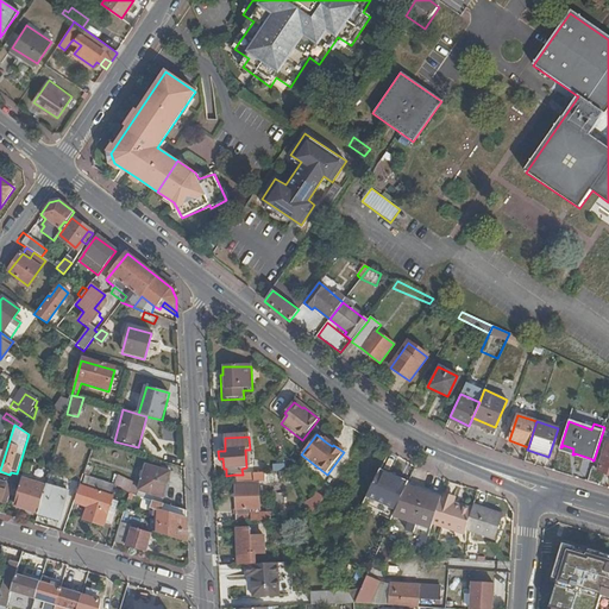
[(608,475),(608,444),(604,443),(596,471),(608,475)]
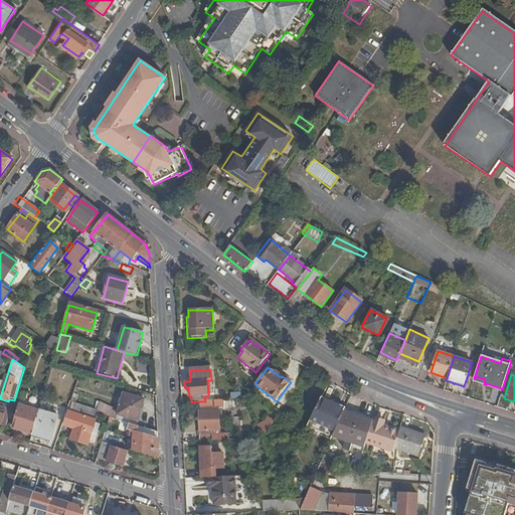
[(137,421),(143,400),(124,394),(117,415),(137,421)]
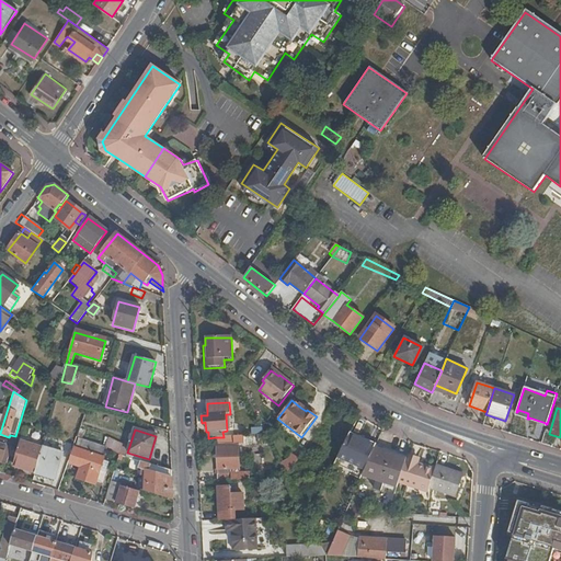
[(248,436),(249,445),(268,444),(264,435),(250,436),(248,436)]
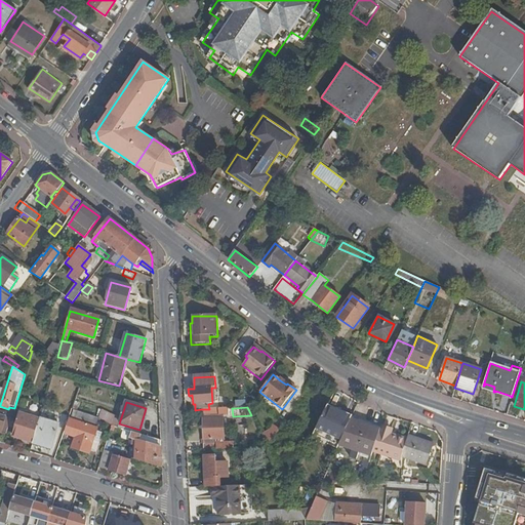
[(326,407),(316,428),(340,442),(350,420),(326,407)]
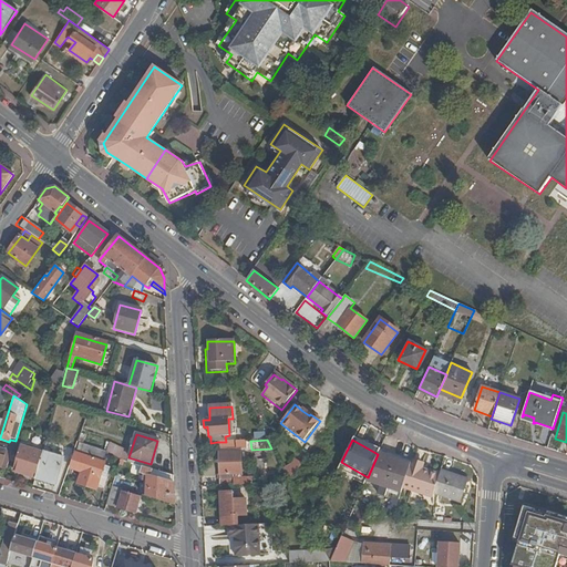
[(237,450),(246,450),(246,441),(226,442),(217,442),(218,450),(235,449),(237,450)]
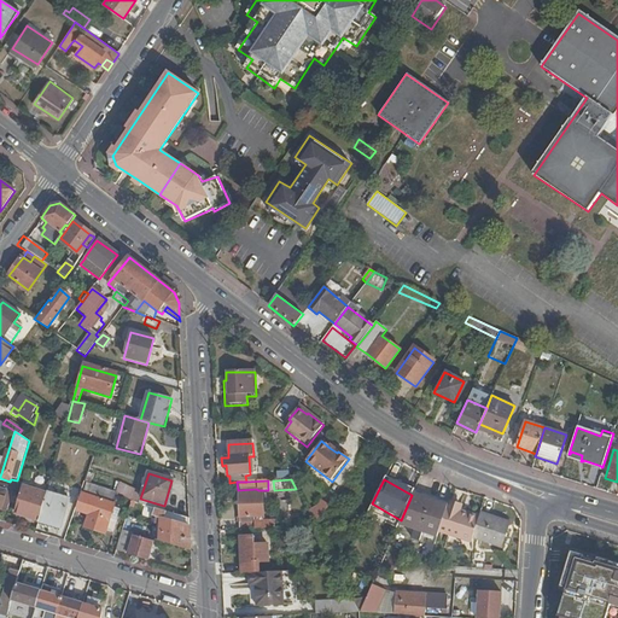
[(87,529),(105,535),(110,519),(114,508),(118,493),(117,493),(87,484),(79,511),(91,516),(87,529)]
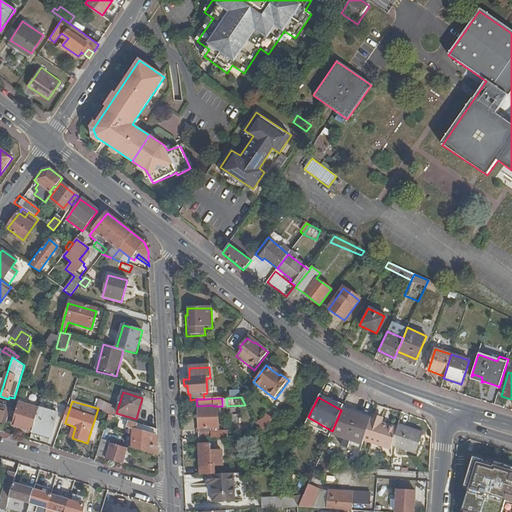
[(6,424),(10,410),(0,407),(1,405),(0,404),(0,422),(1,423),(1,422),(6,424)]
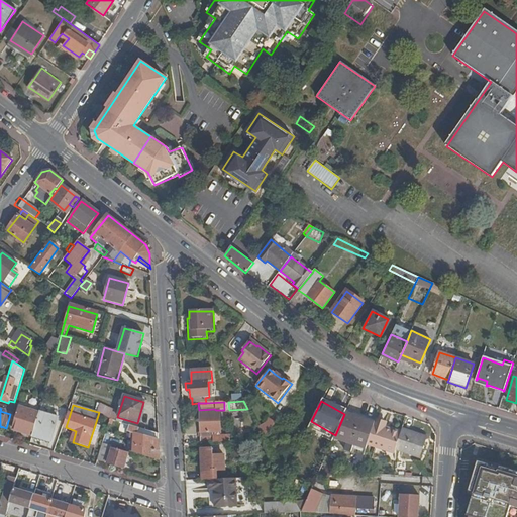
[(16,424),(14,431),(32,436),(38,413),(20,408),(17,418),(16,424)]
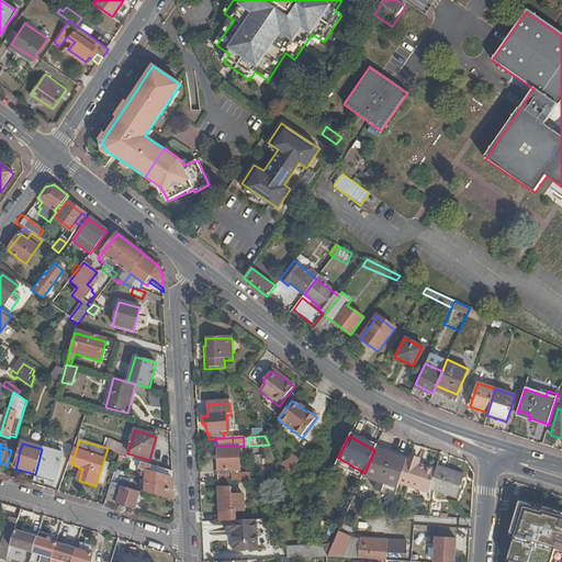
[(239,470),(238,448),(216,449),(217,471),(239,470)]
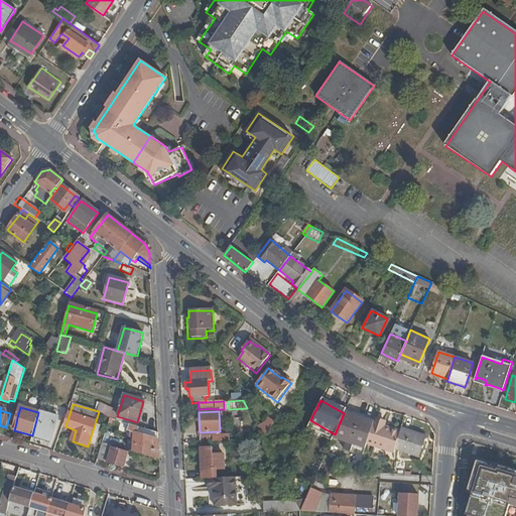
[(374,421),(345,411),(344,413),(335,434),(333,438),(358,446),(351,471),(357,473),(358,473),(367,443),(374,421)]
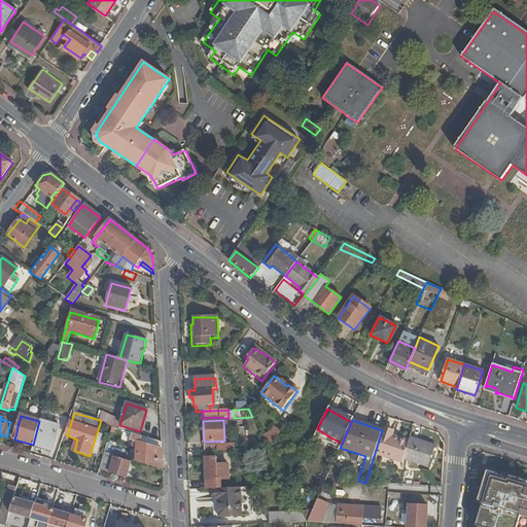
[(60,427),(39,421),(33,445),(53,451),(60,427)]
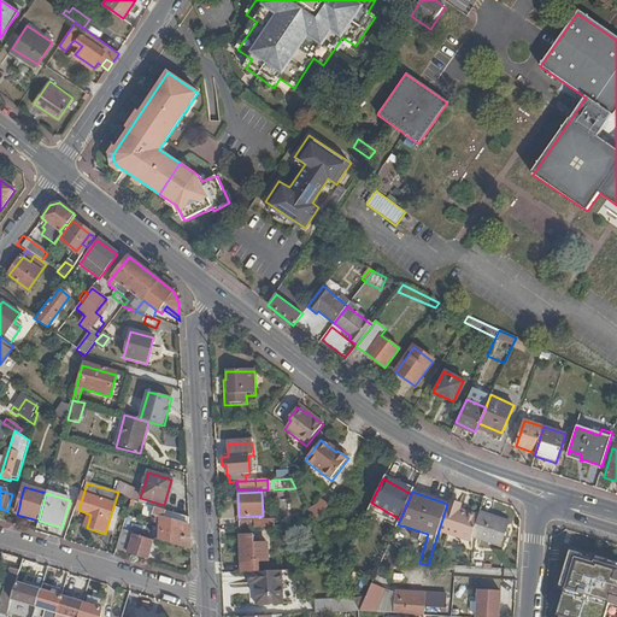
[(316,507),(307,511),(315,526),(316,527),(328,506),(321,501),(316,507)]
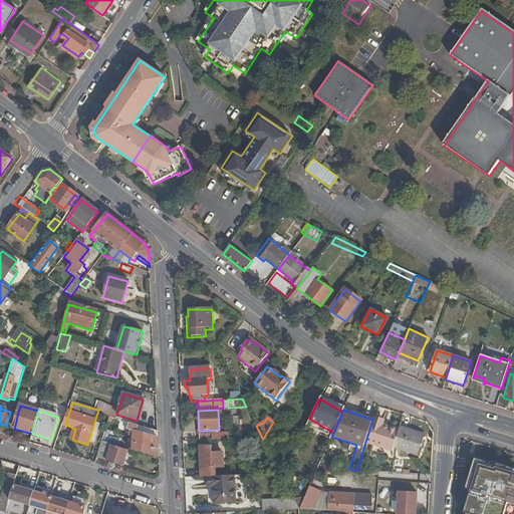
[(372,419),(372,420),(365,442),(394,452),(394,450),(399,431),(386,426),(386,423),(372,419)]
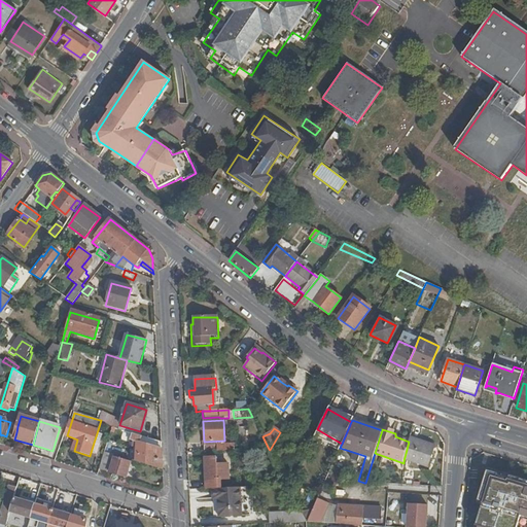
[(97,433),(94,443),(99,445),(102,434),(97,433)]
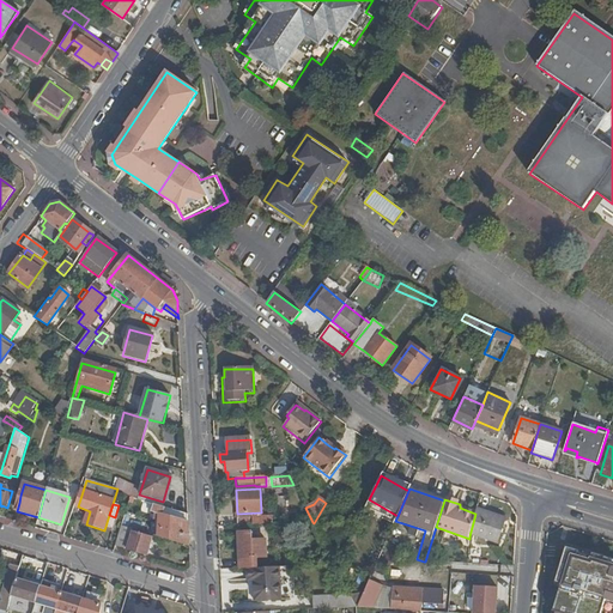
[(162,532),(155,529),(152,535),(189,547),(187,515),(155,505),(152,513),(159,515),(159,527),(163,528),(162,532)]
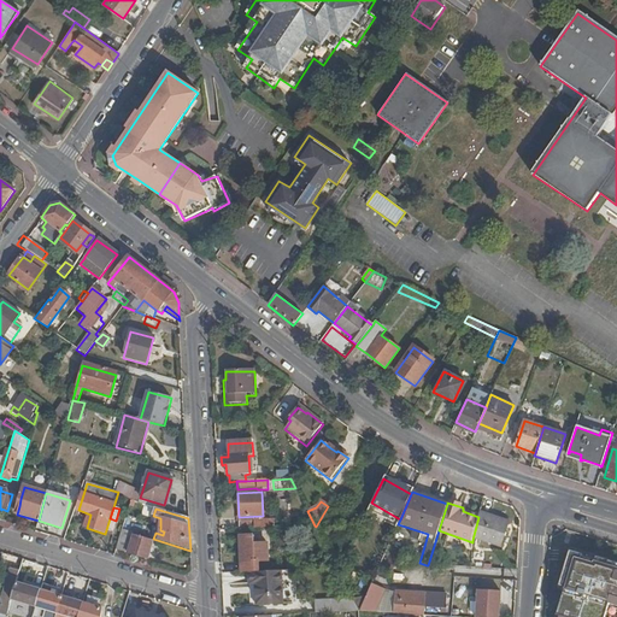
[(480,515),(479,517),(472,540),(501,547),(509,523),(480,515)]
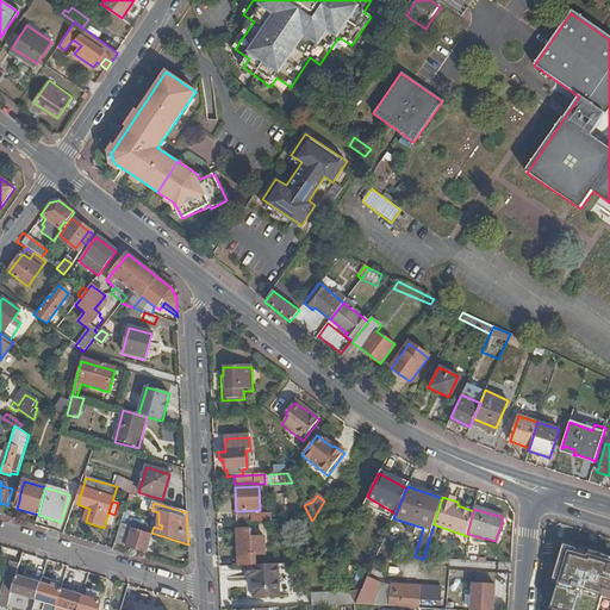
[(151,537),(120,528),(114,545),(145,553),(151,537)]
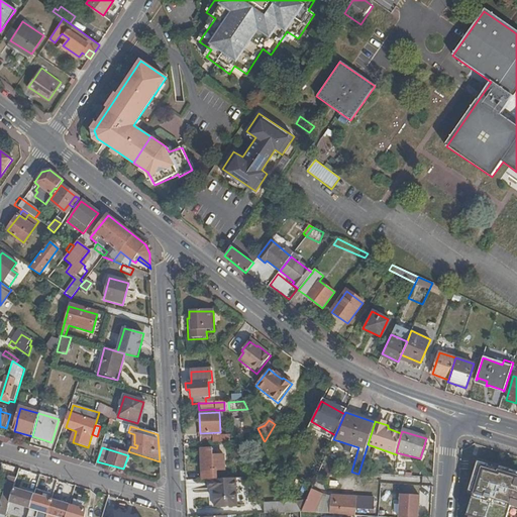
[(212,448),(201,449),(202,481),(206,481),(217,480),(217,471),(224,470),(224,455),(213,456),(212,448)]
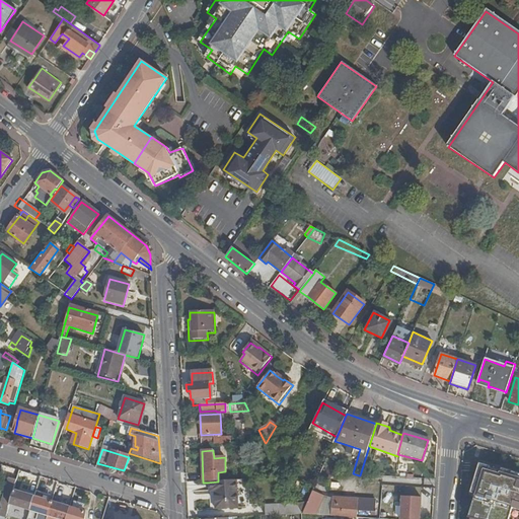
[(3,508),(8,509),(9,505),(13,491),(16,480),(9,478),(1,507),(3,508)]
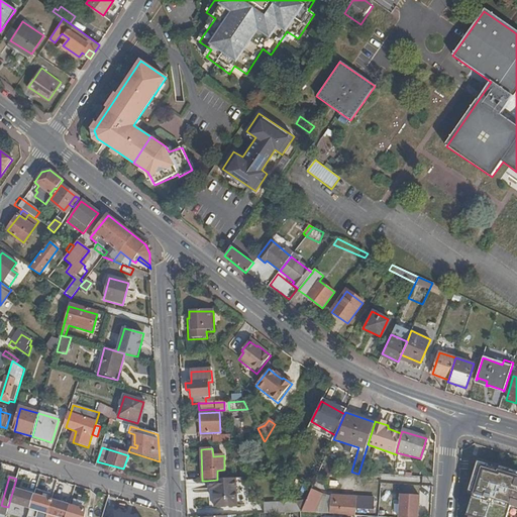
[(213,509),(238,508),(236,480),(217,480),(206,481),(207,492),(212,492),(213,509)]
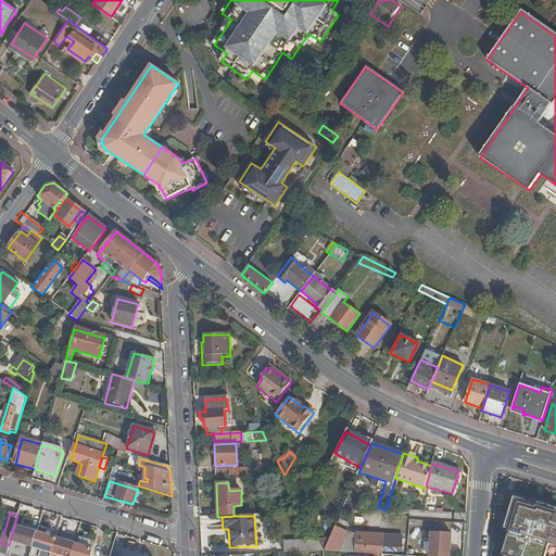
[(14,526),(10,541),(32,547),(37,532),(14,526)]
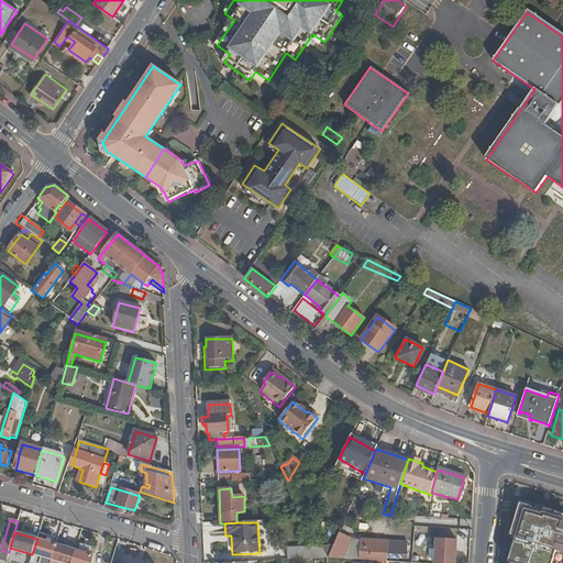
[(349,541),(338,536),(328,559),(329,559),(341,560),(349,541)]
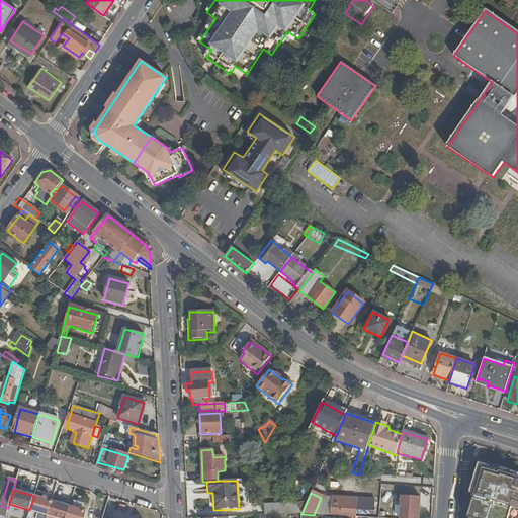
[(418,517),(420,496),(402,495),(400,517),(418,517)]
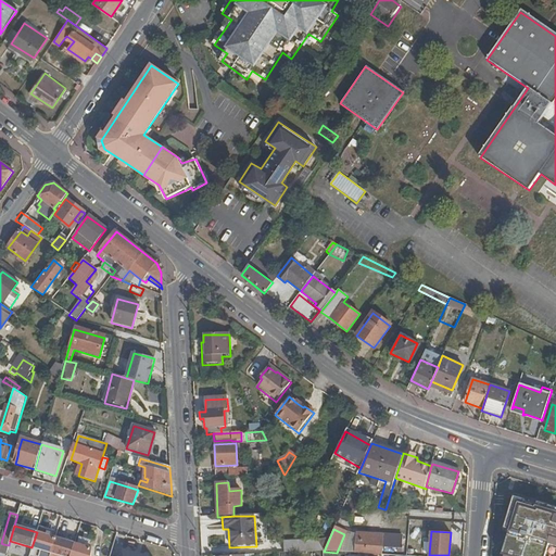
[(55,538),(37,532),(32,547),(41,551),(51,554),(55,538)]
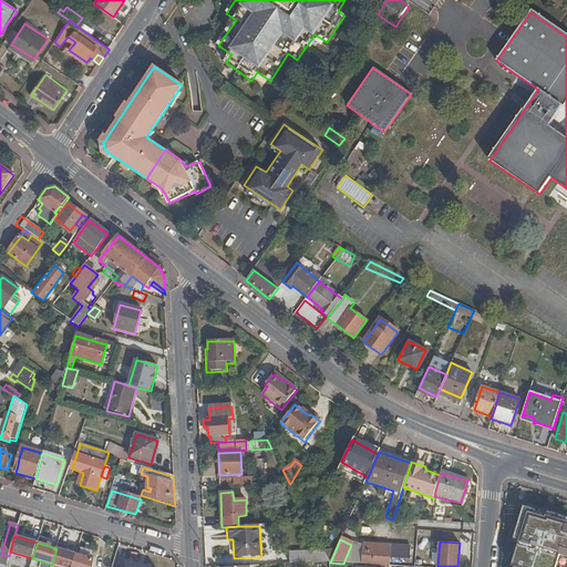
[(361,549),(351,545),(343,564),(354,564),(361,549)]
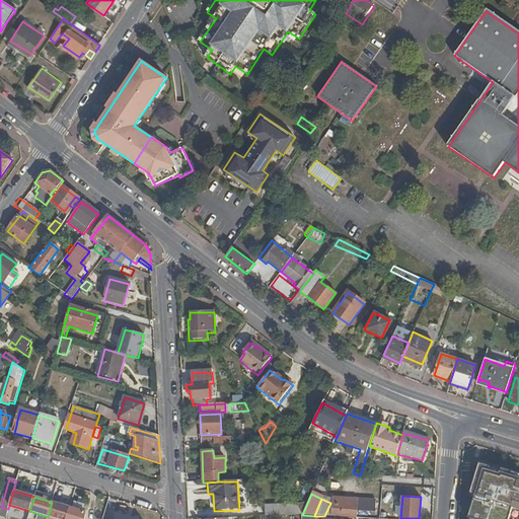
[(357,501),(332,500),(331,517),(345,518),(356,518),(357,513),(357,501)]
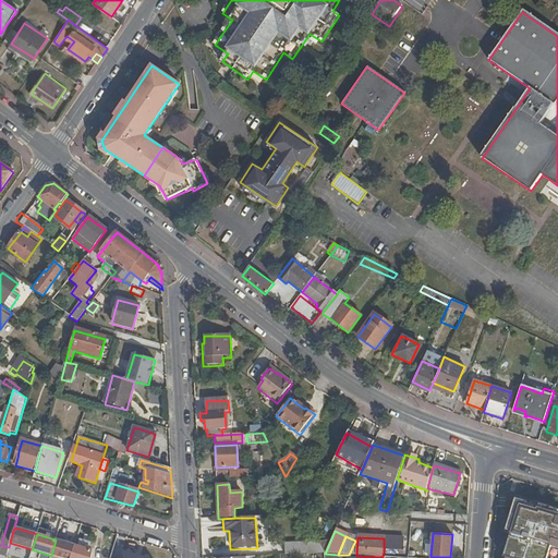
[(405,541),(384,538),(384,552),(404,553),(405,541)]
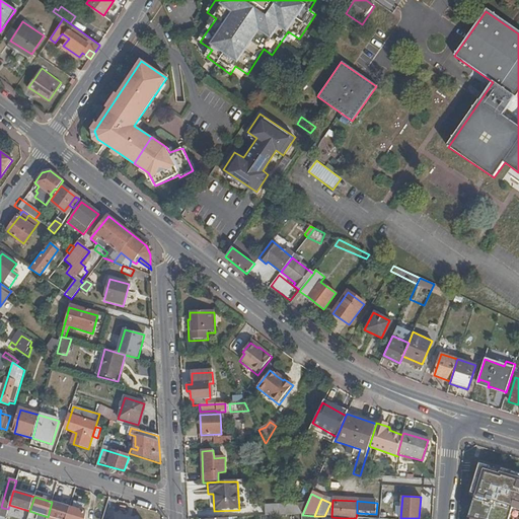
[(52,502),(48,517),(46,518),(66,518),(70,507),(52,502)]
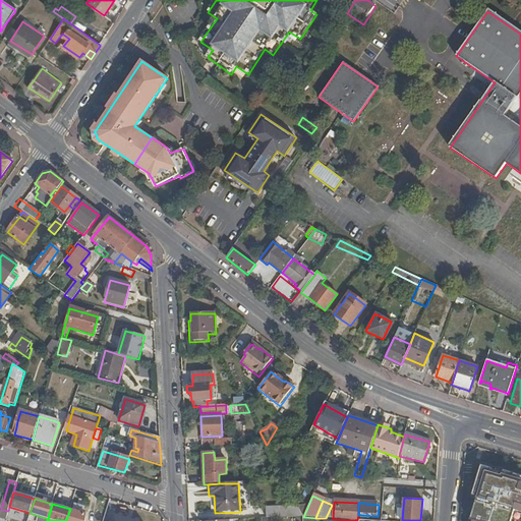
[(85,507),(75,504),(73,510),(83,513),(85,507)]
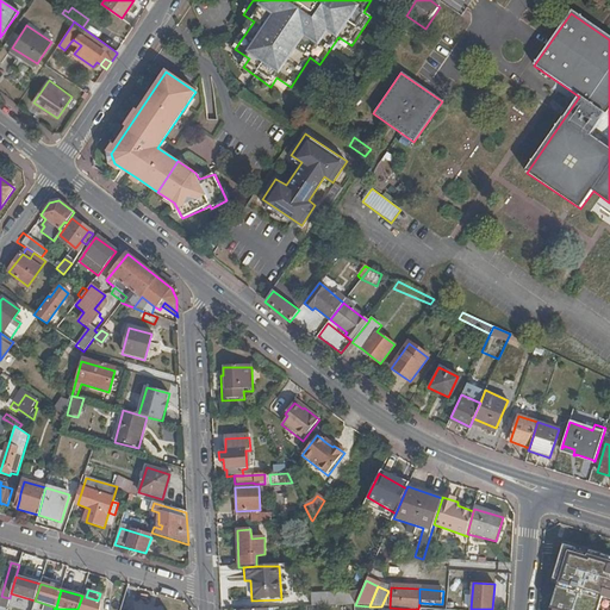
[(348,592),(312,593),(313,608),(354,605),(355,605),(348,592)]
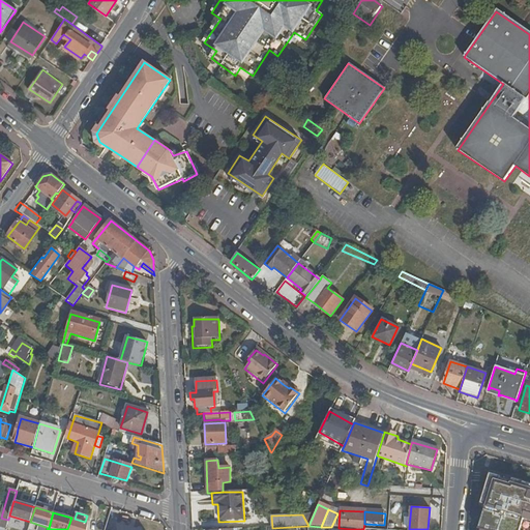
[(67,529),(86,529),(87,523),(85,522),(75,519),(71,518),(67,529)]
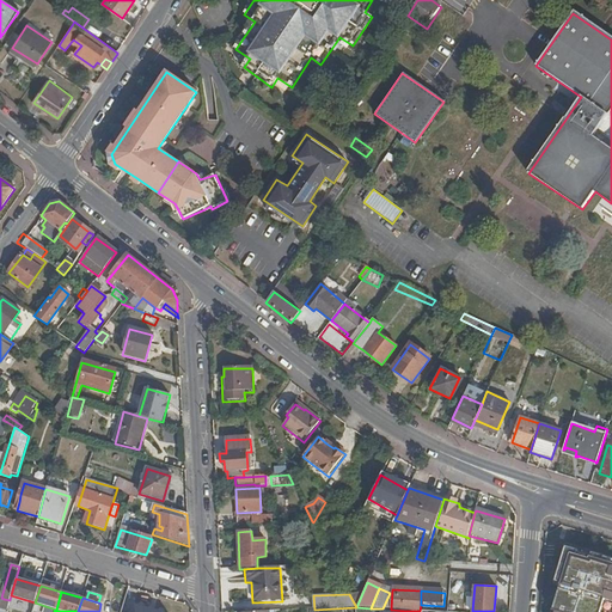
[(2,601),(0,611),(6,611),(10,600),(4,599),(2,601)]
